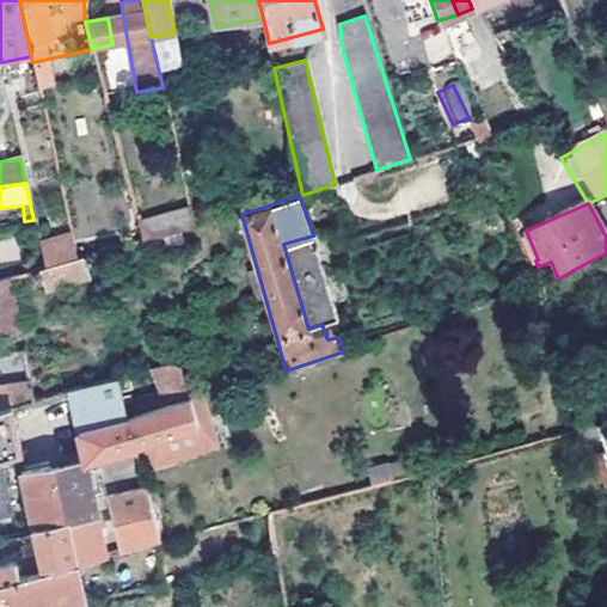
[(146,243),(195,228),(190,208),(140,221),(146,243)]
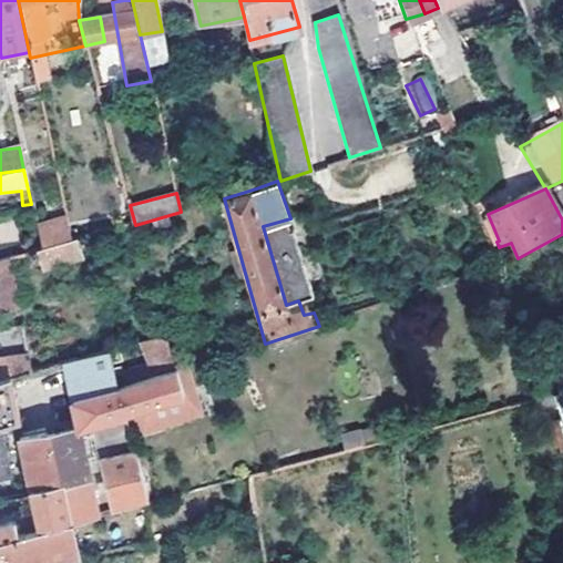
[(490,251),(499,247),(497,242),(499,241),(488,214),(478,219),(490,251)]
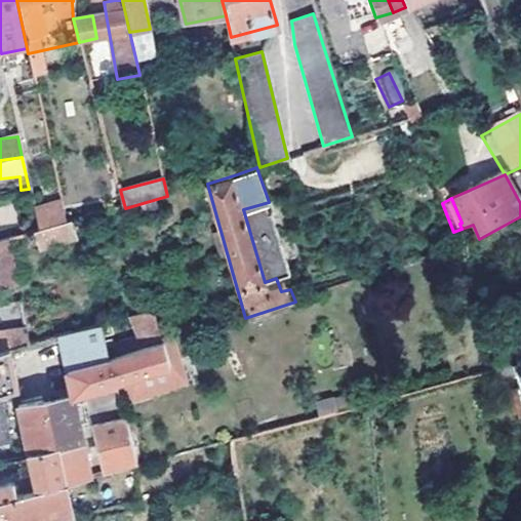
[(72,223),(63,225),(37,232),(33,233),(38,251),(77,240),(72,223)]
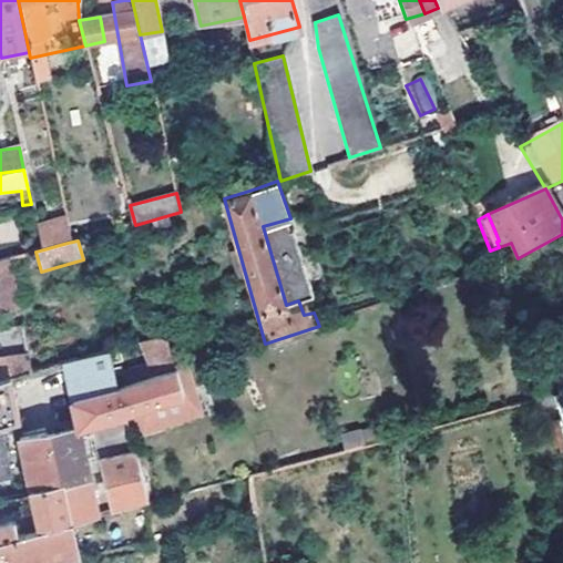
[(8,259),(0,260),(0,313),(17,309),(8,259)]
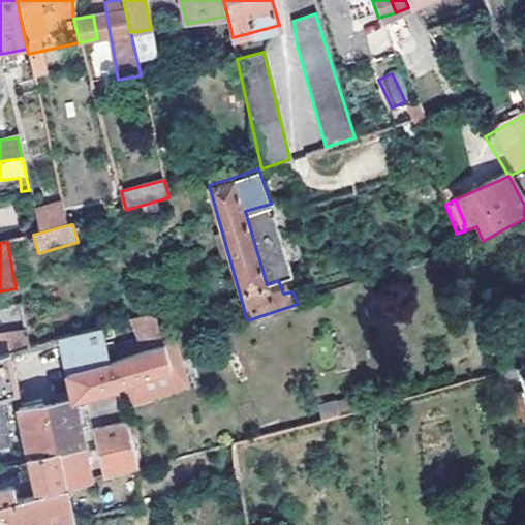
[(106,364),(162,347),(155,319),(147,317),(130,320),(135,342),(103,351),(106,364)]
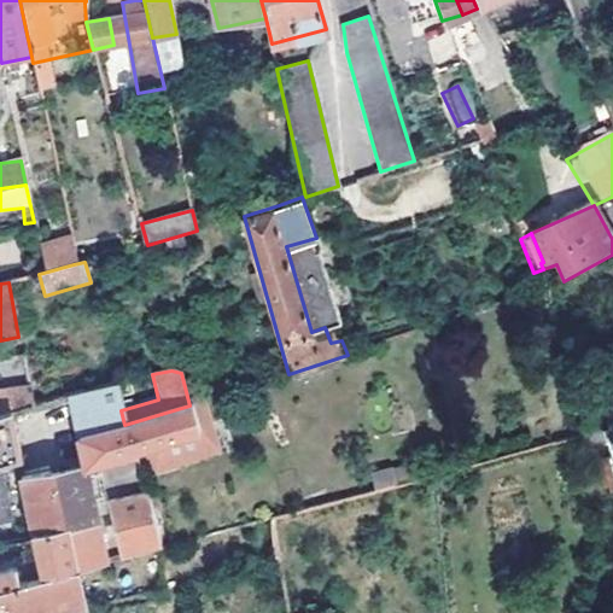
[(81,467),(82,470),(135,456),(134,451),(192,433),(196,426),(190,406),(124,425),(121,410),(114,385),(66,397),(81,467)]
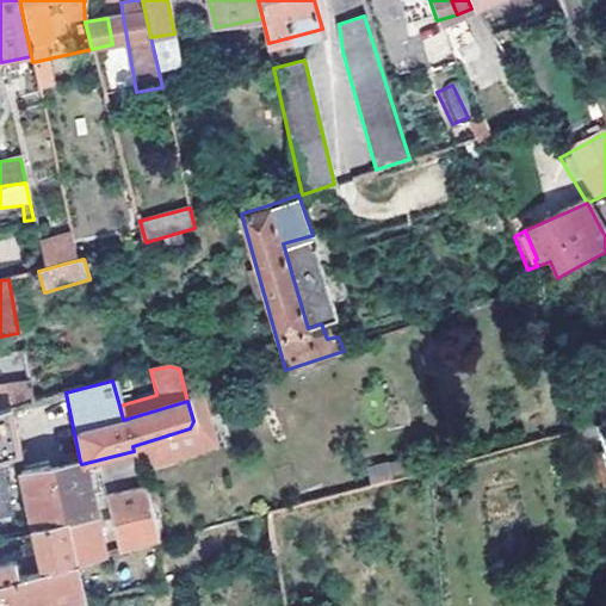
[(26,403),(32,402),(30,388),(0,394),(0,410),(7,408),(26,403)]
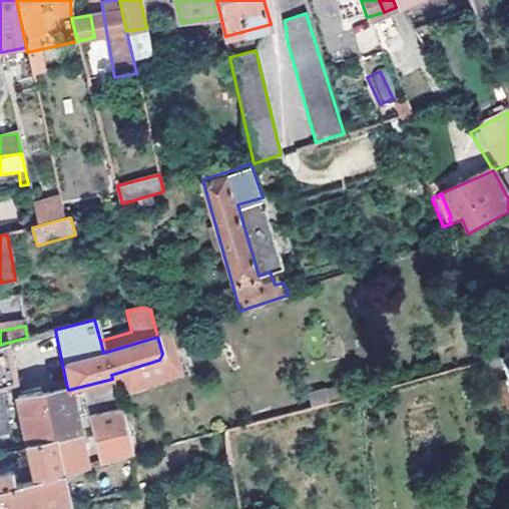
[(27,338),(22,339),(24,346),(52,339),(50,331),(27,338)]
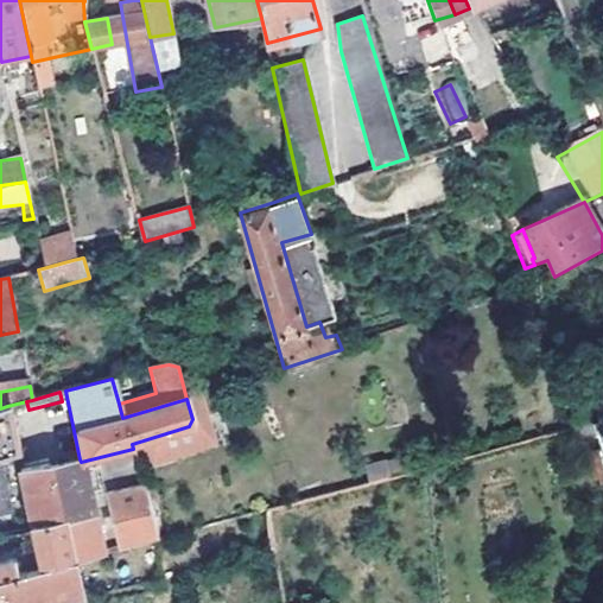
[(0,455),(18,451),(7,406),(0,408),(0,455)]
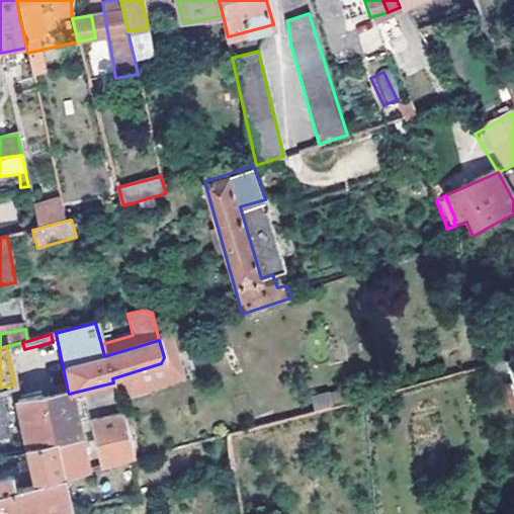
[(506,361),(510,375),(513,374),(513,352),(505,355),(506,361)]
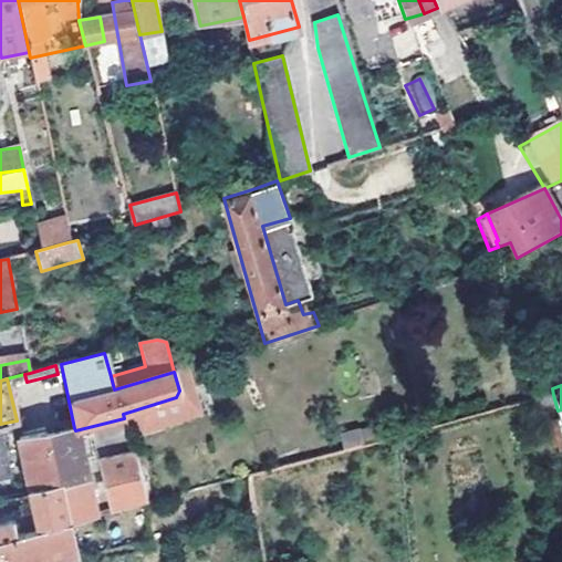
[(76,441),(75,430),(74,428),(43,434),(47,447),(76,441)]
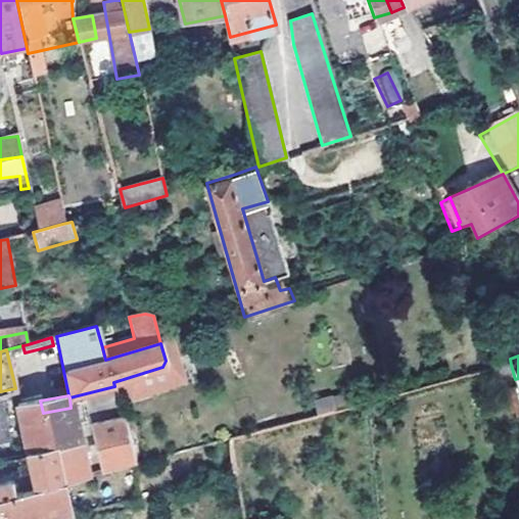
[(337,396),(310,405),(314,418),(341,410),(337,396)]
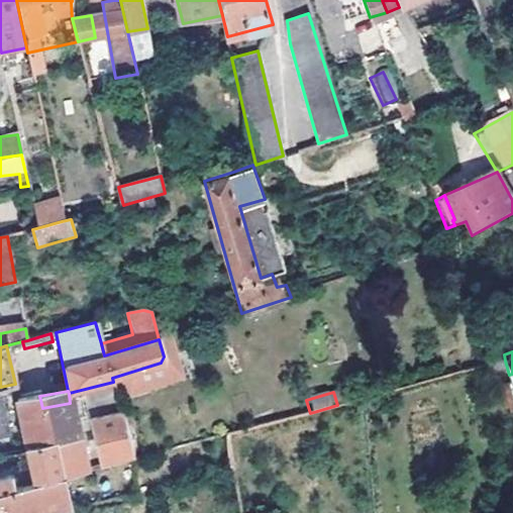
[(42,408),(39,396),(38,395),(16,399),(26,447),(54,442),(62,478),(87,471),(73,403),(70,403),(42,408)]
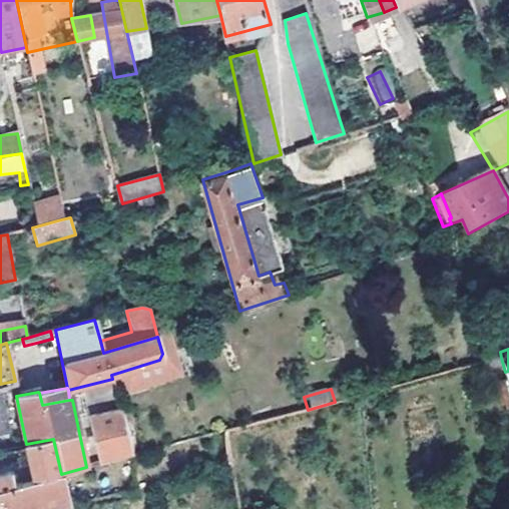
[(121,413),(89,420),(99,465),(131,456),(121,413)]
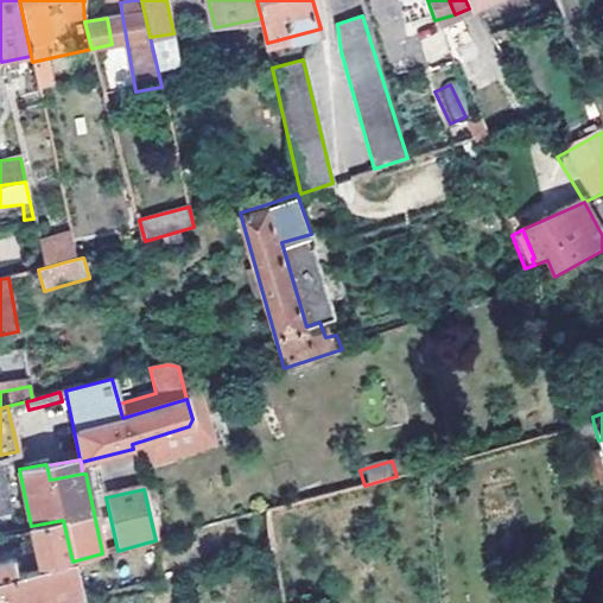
[(63,520),(31,526),(32,532),(31,532),(33,539),(18,543),(23,573),(73,562),(63,520)]
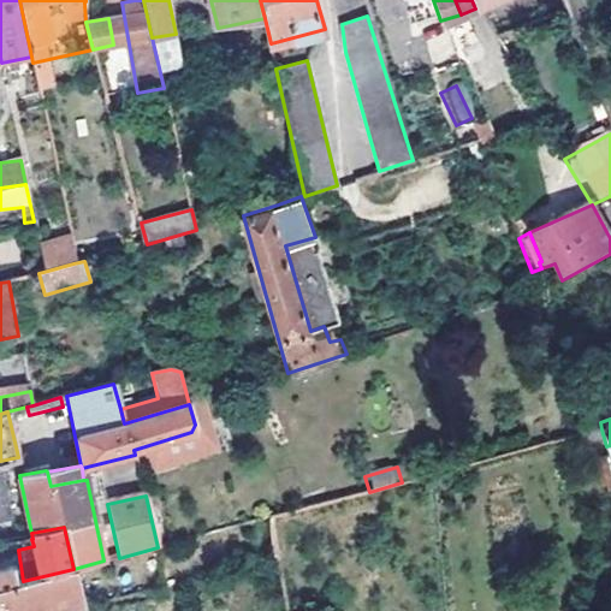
[(0,586),(15,583),(11,568),(0,569),(0,586)]
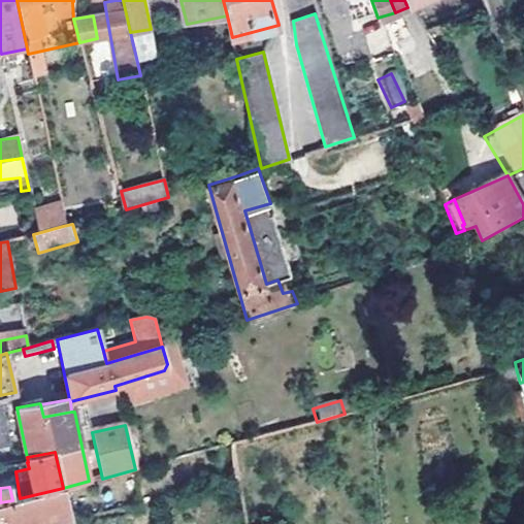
[(63,488),(20,498),(12,500),(0,502),(0,523),(31,523),(56,519),(69,516),(63,488)]
